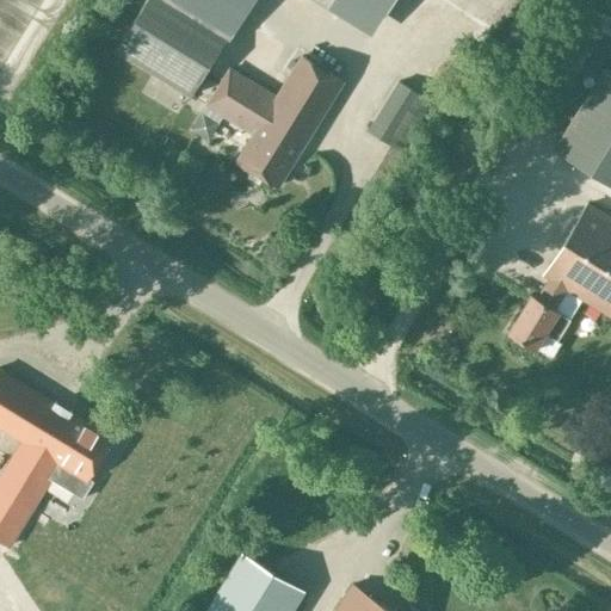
[(144,0),(116,49),(190,96),(248,0),(144,0)]
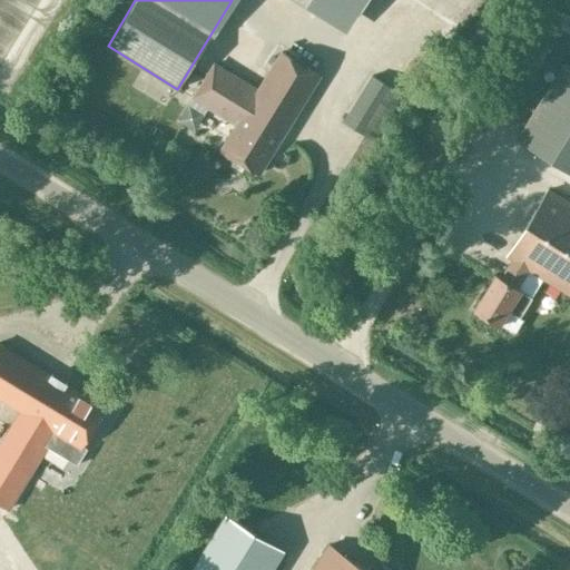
[(295,0),(346,31),(365,0),(295,0)]
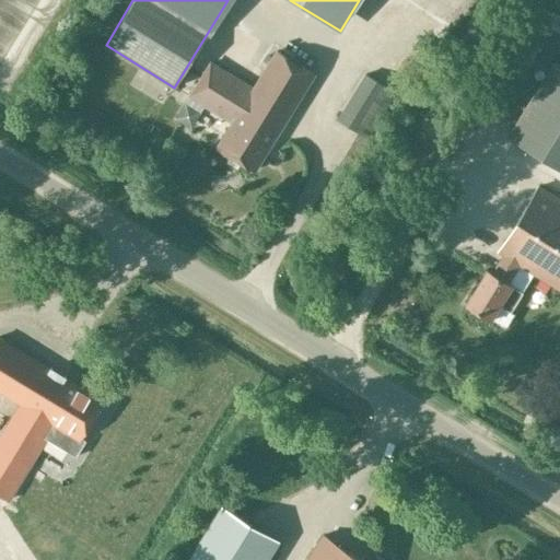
[(254,170),(313,73),(276,50),(253,89),(210,62),(189,96),(232,123),(217,147),(254,170)]
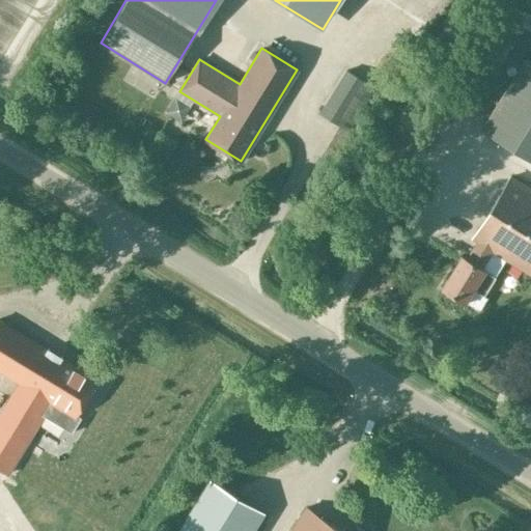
[(530,62),(524,58),(481,129),(530,160),(530,62)]
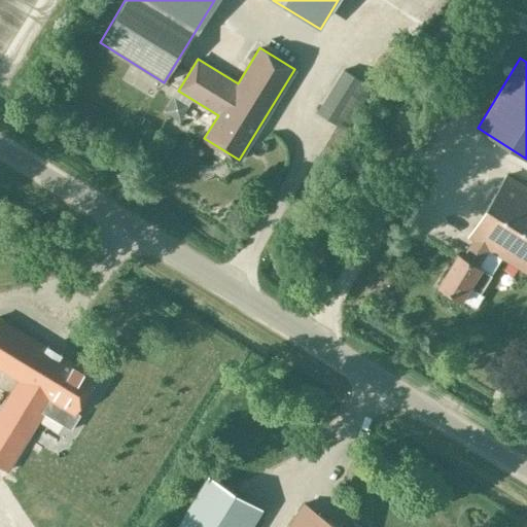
[(346,130),(372,88),(342,69),(316,112),(346,130)]
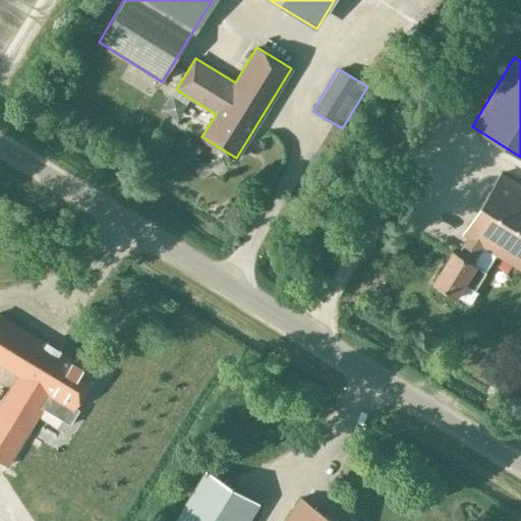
[(475,265),(472,263),(482,245),(520,269),(520,185),(500,173),(463,233),(467,236),(457,253),(453,250),(433,282),(456,296),(464,283),(474,290),(485,272),(475,266),(475,265)]
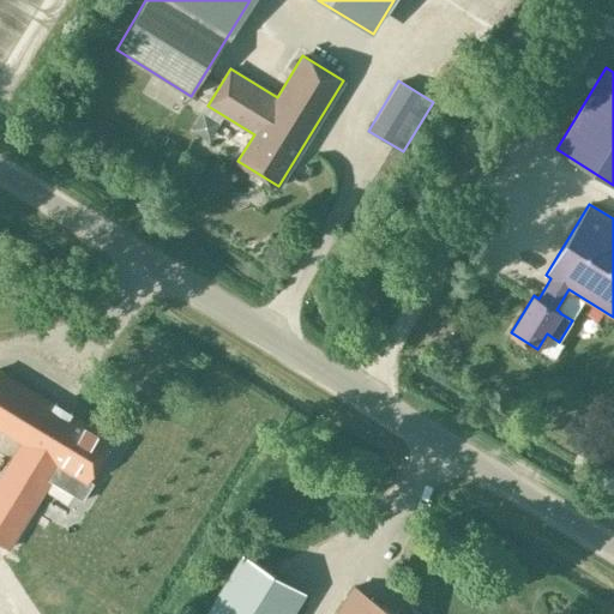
[(374,311),(380,300),(373,296),(367,306),(374,311)]
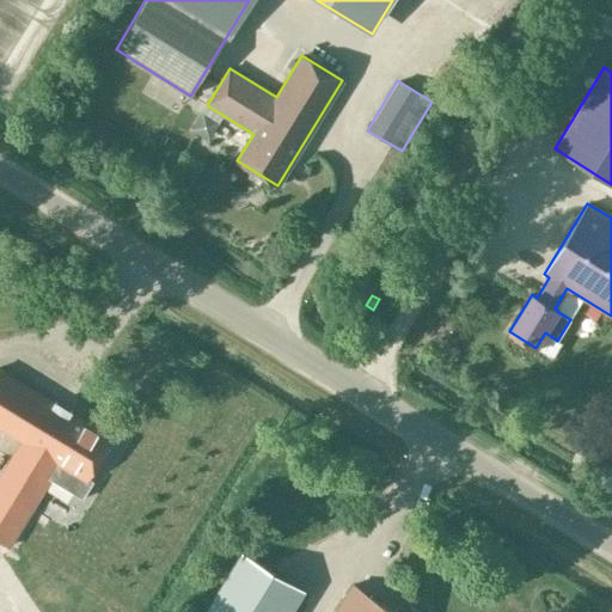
[(87,478),(112,439),(0,369),(0,426),(23,440),(0,476),(0,540),(8,546),(49,478),(83,499),(93,481),(87,478)]
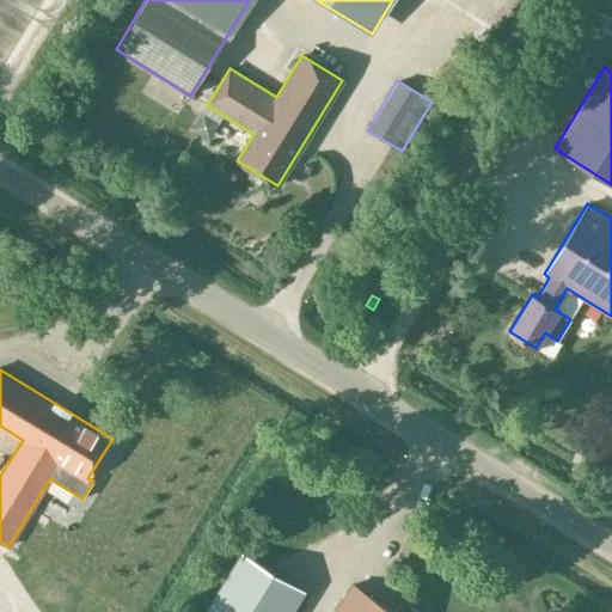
[(0,438),(0,465),(1,466),(12,444),(0,438)]
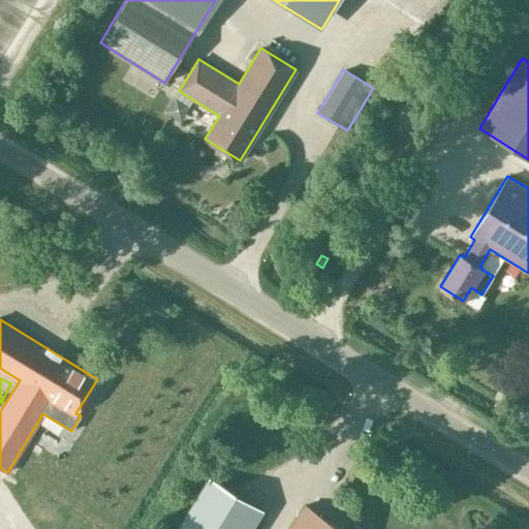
[(251,528),(262,510),(207,476),(174,528),(251,528)]
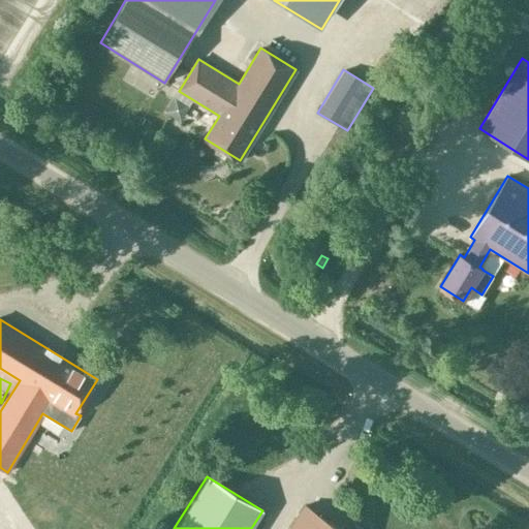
[(339,528),(301,505),(285,528),(339,528)]
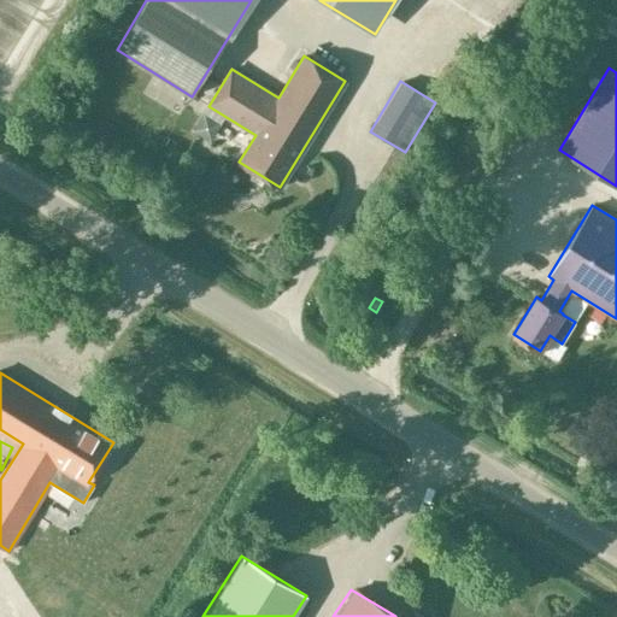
All buildings are outlined.
